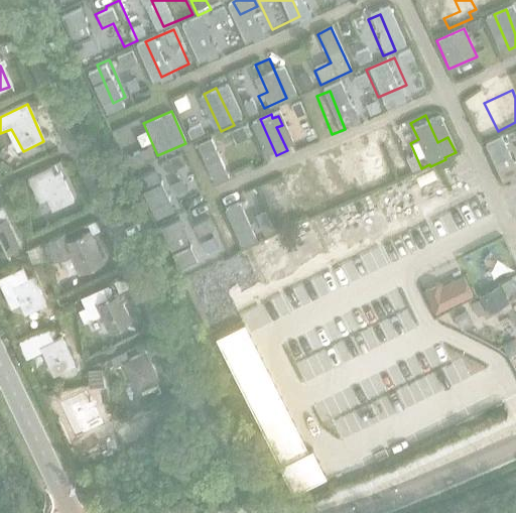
[(202,127),(188,133),(192,141),(206,135),(206,136),(216,131),(212,121),(201,126),(202,127)]
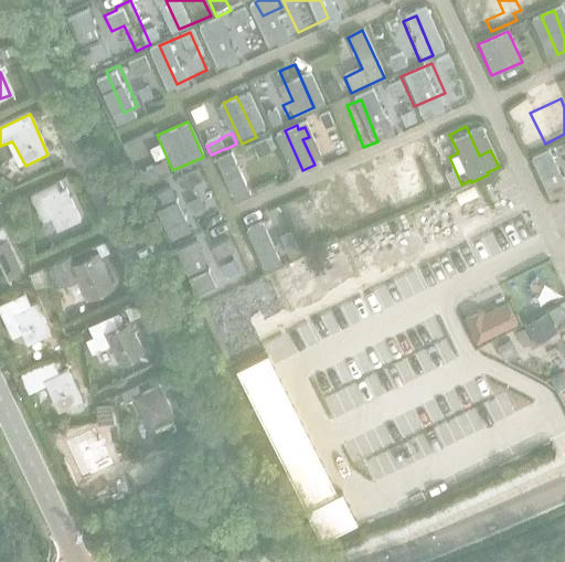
[(265,140),(253,146),(258,159),(270,154),(269,151),(275,149),(270,139),(265,140)]
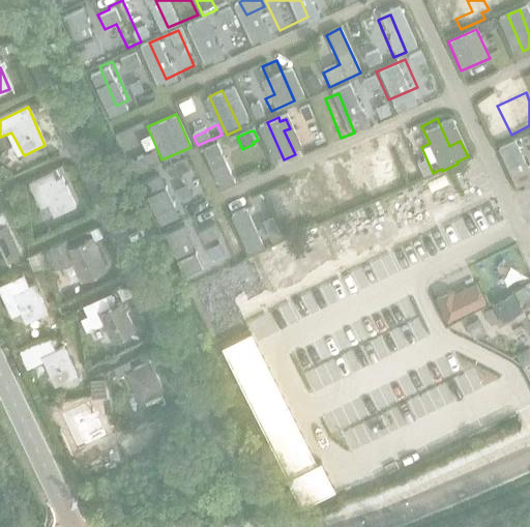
[(529,177),(529,145),(526,136),(497,148),(513,185),(529,177)]
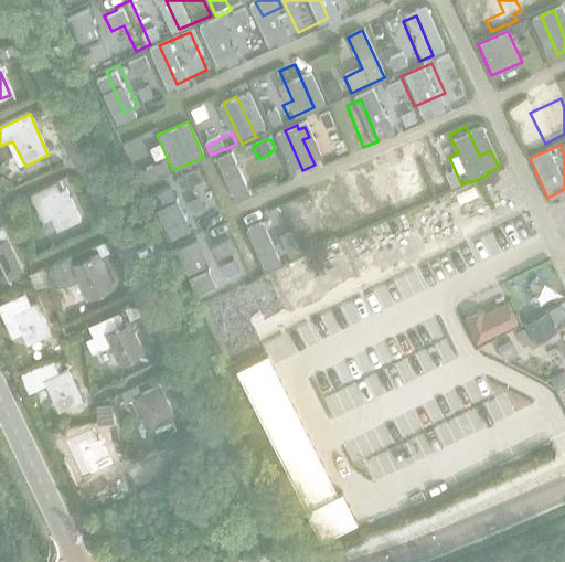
[(216,159),(236,202),(251,195),(231,152),(216,159)]
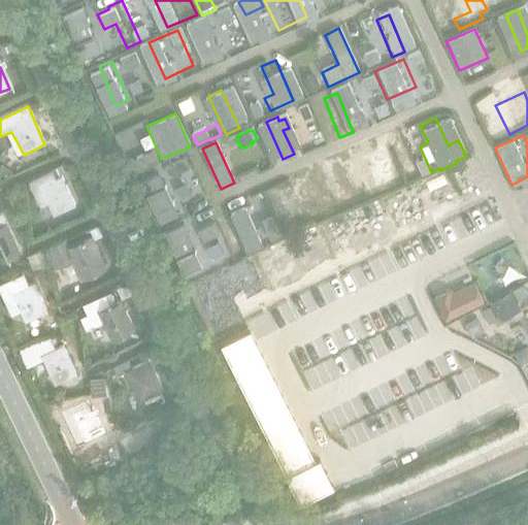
[(358,188),(364,202),(402,186),(383,142),(369,148),(382,177),(358,188)]
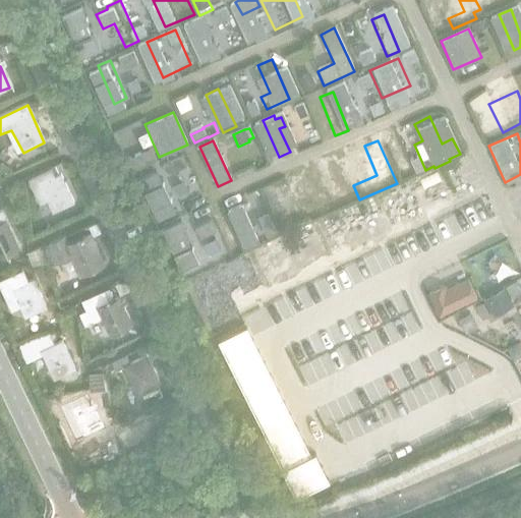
[(192,152),(179,158),(184,171),(198,165),(192,152)]
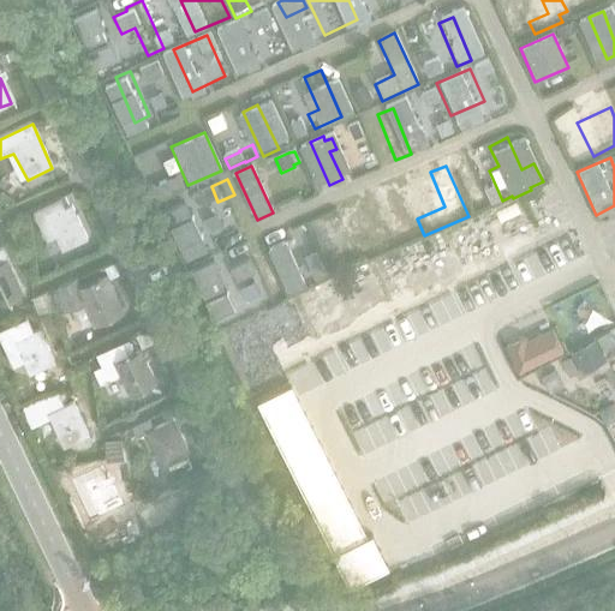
[(161,207),(178,249),(212,235),(202,209),(207,207),(206,203),(199,204),(195,192),(161,207)]
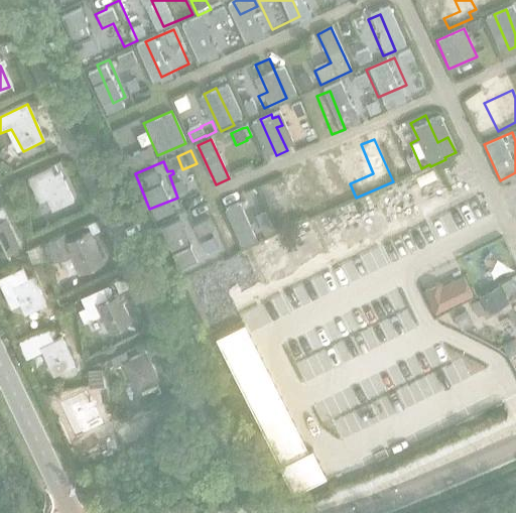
[(38,184),(51,213),(73,203),(59,175),(38,184)]
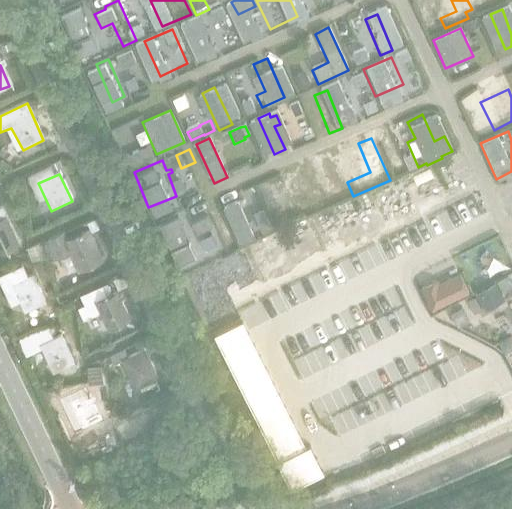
[(344,183),(325,192),(330,204),(350,196),(344,183)]
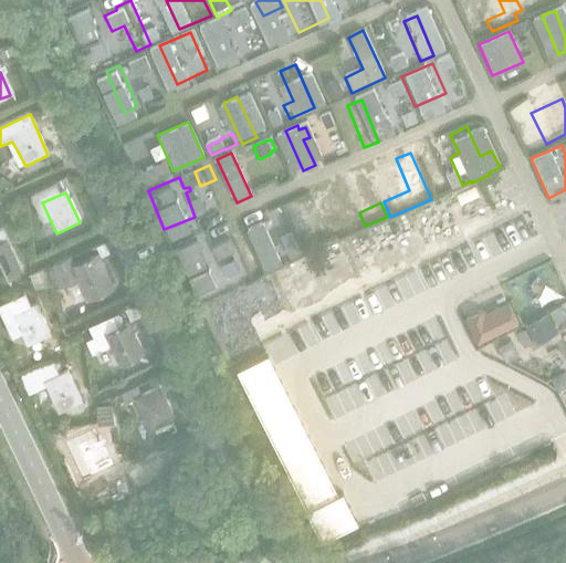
[(244,228),(265,272),(278,266),(270,249),(276,246),(272,238),(265,240),(258,222),(244,228)]
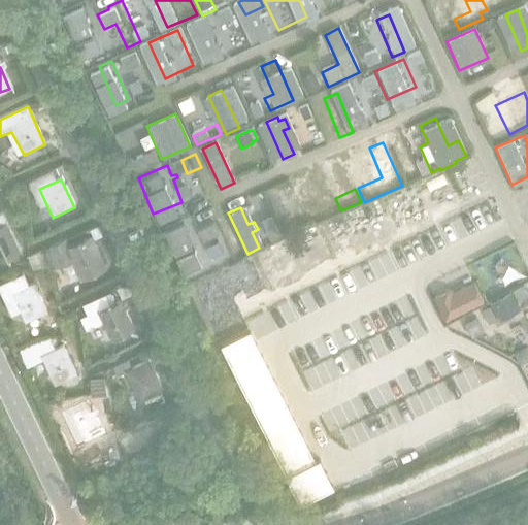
[(0,260),(18,252),(0,214),(0,260)]
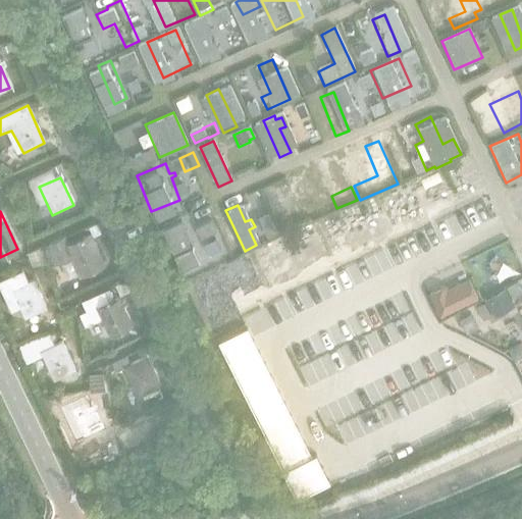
[(232,258),(215,222),(202,229),(212,250),(195,258),(203,273),(232,258)]
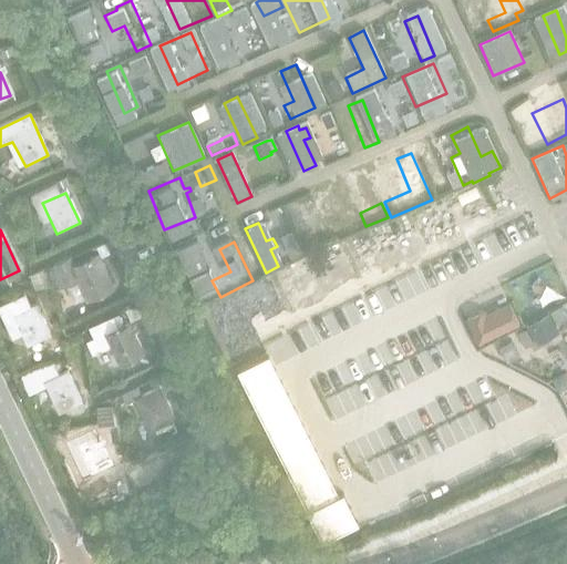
[(88,298),(110,287),(95,258),(73,268),(70,259),(53,267),(49,272),(58,289),(79,279),(88,298)]
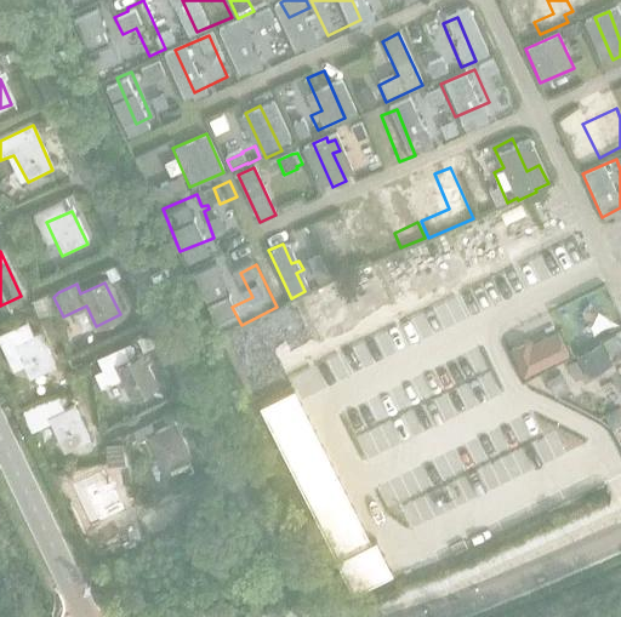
[(222,298),(208,304),(217,330),(220,330),(222,335),(232,331),(229,325),(232,325),(222,298)]
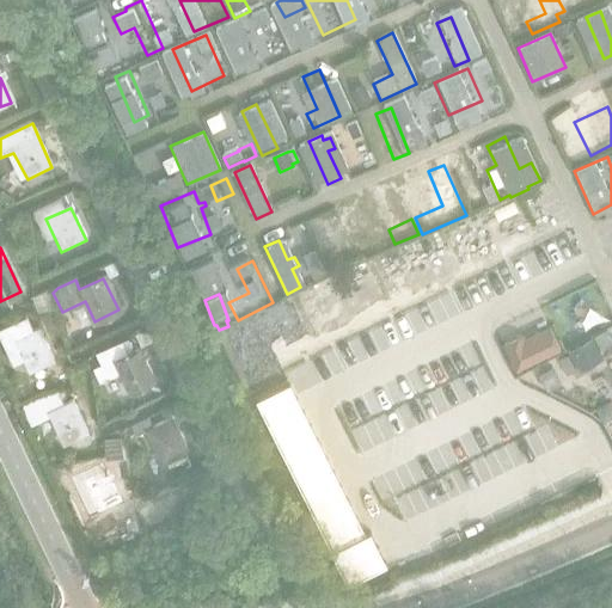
[(549,325),(501,348),(514,376),(562,352),(549,325)]
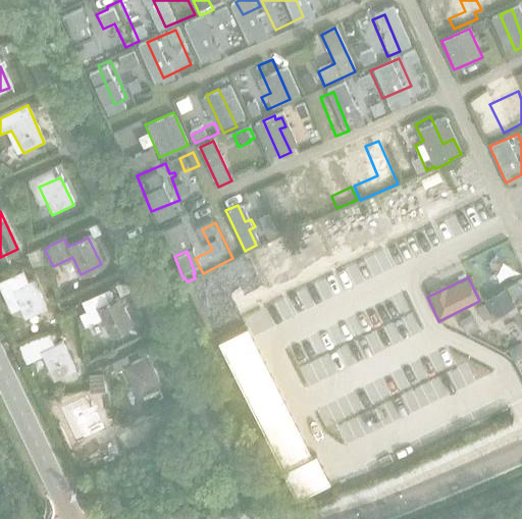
[(12,292),(24,319),(45,310),(32,282),(12,292)]
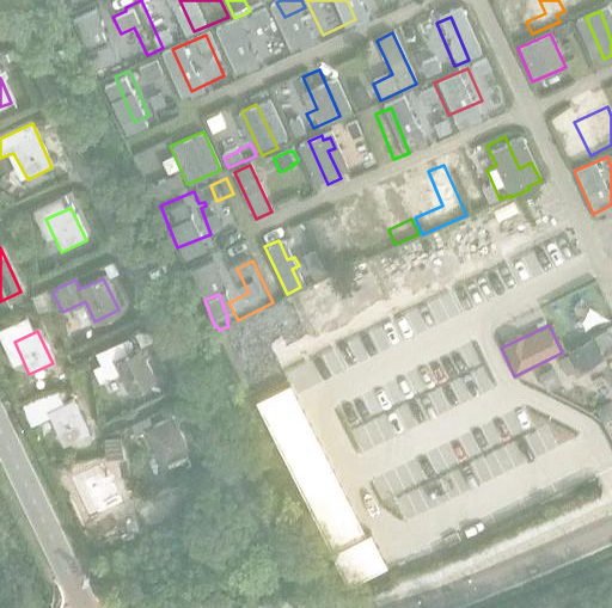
[(139,351),(115,363),(109,350),(96,356),(101,367),(106,381),(120,374),(129,394),(153,384),(139,351)]
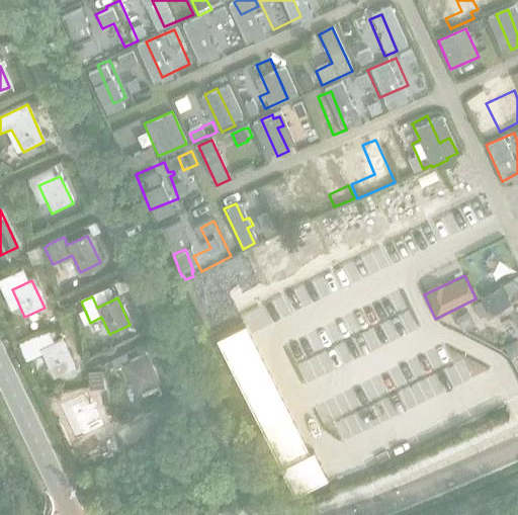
[(456,318),(469,346),(480,341),(467,313),(456,318)]
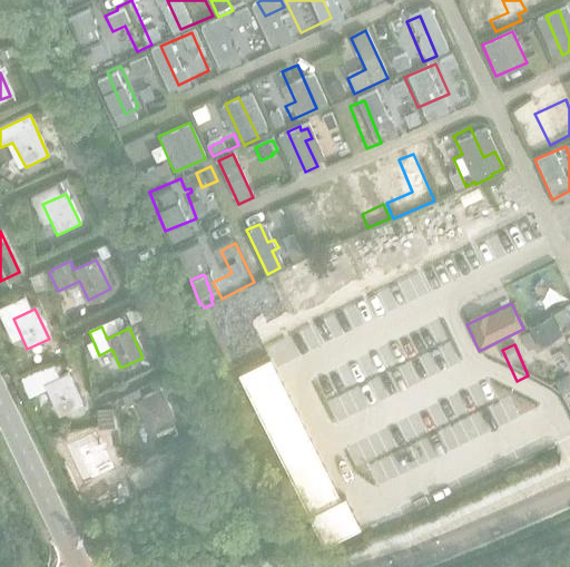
[(67,375),(59,379),(53,364),(36,370),(19,379),(28,398),(47,390),(59,416),(80,406),(67,375)]
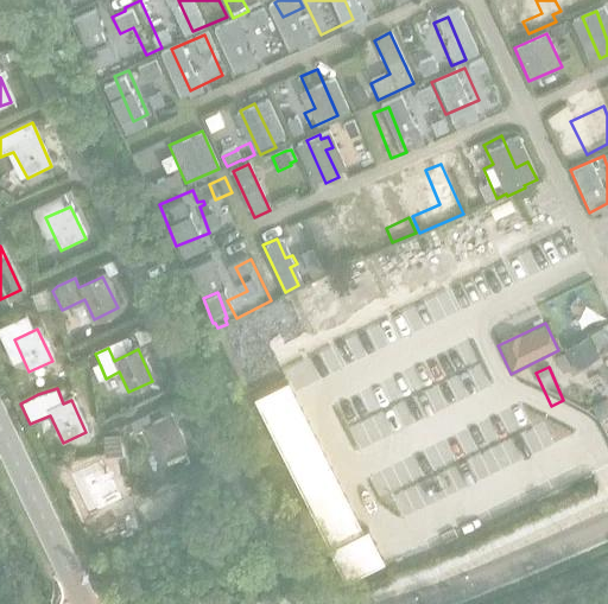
[(169,418),(152,426),(147,415),(128,425),(134,436),(145,430),(160,462),(184,450),(169,418)]
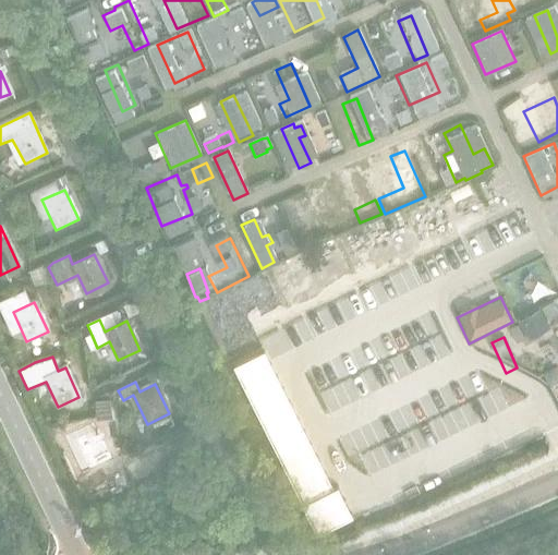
[(73,444),(87,472),(109,462),(95,433),(73,444)]
